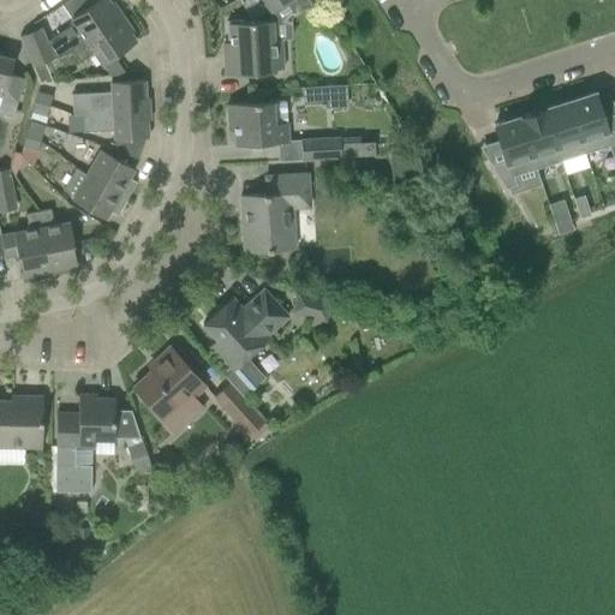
[(78,31),(72,35),(67,27),(46,41),(54,59),(71,52),(123,18),(112,3),(109,5),(106,0),(97,0),(70,19),(78,31)]
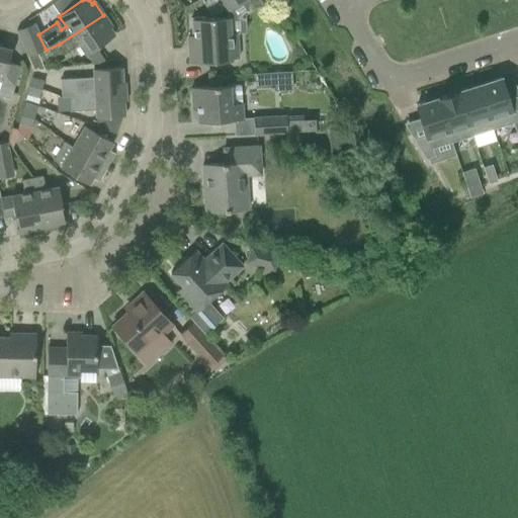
[(219,0),(228,13),(248,0),(254,10),(268,0),(219,0)]
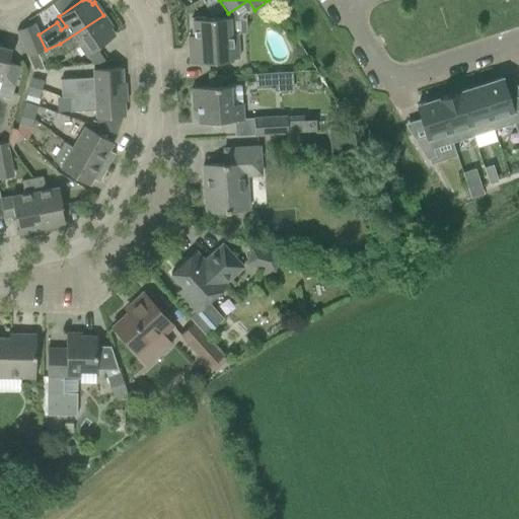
[(103,15),(60,44),(66,53),(79,45),(92,65),(106,64),(95,49),(115,35),(109,28),(112,27),(103,15)]
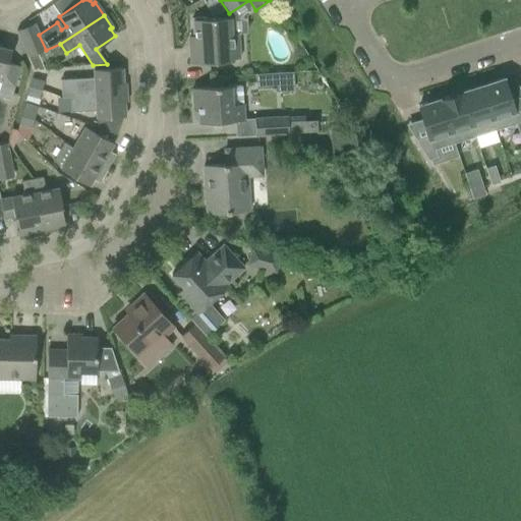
[(189,47),(190,64),(210,63),(232,62),(232,60),(239,59),(238,35),(231,35),(230,18),(207,20),(207,17),(191,18),(192,34),(194,34),(194,47),(189,47)]
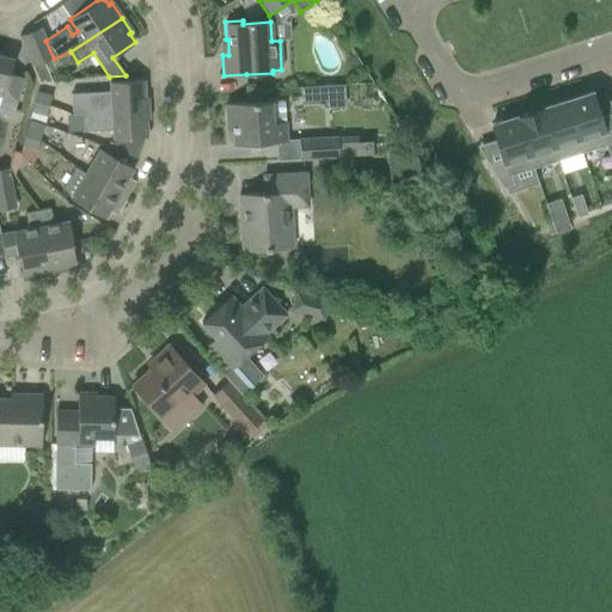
[(31,67),(44,62),(54,59),(46,41),(41,28),(18,37),(28,59),(31,67)]
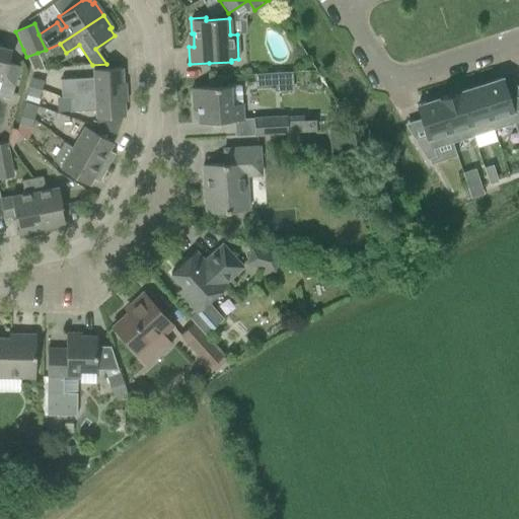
[(0,47),(0,96),(10,99),(12,91),(0,88),(10,50),(0,47)]
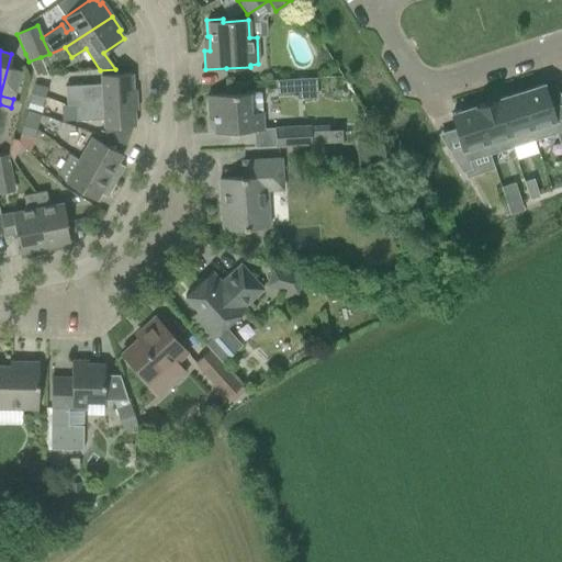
[(35,77),(35,78),(47,77),(47,75),(41,57),(29,62),(35,77)]
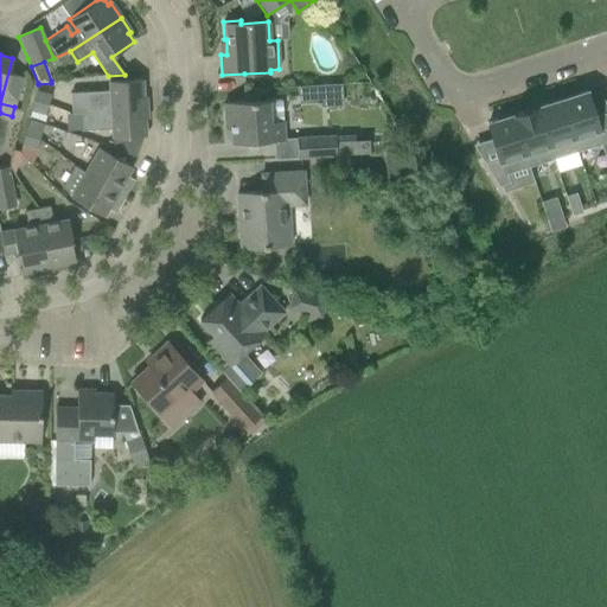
[(71,114),(81,113),(81,112),(147,108),(146,96),(142,97),(141,80),(108,82),(109,91),(70,94),(71,114)]
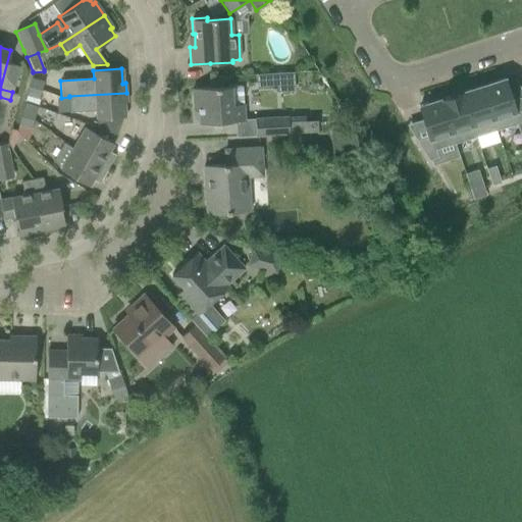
[(33,72),(29,88),(41,92),(43,83),(44,71),(33,72)]
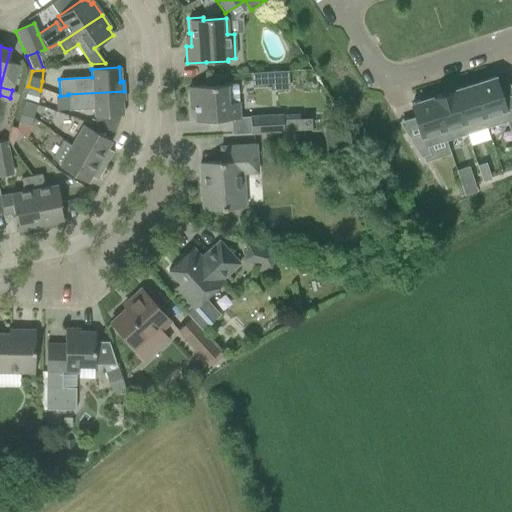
[(287,85),(287,71),(251,73),(252,87),(287,85)]
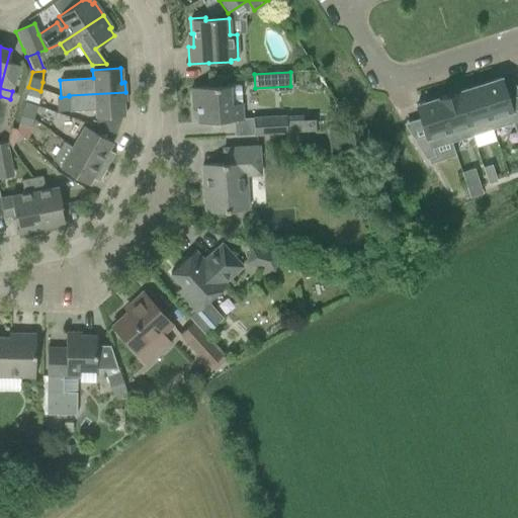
[(479,85),(493,130),(517,120),(517,108),(510,111),(500,78),(479,85)]
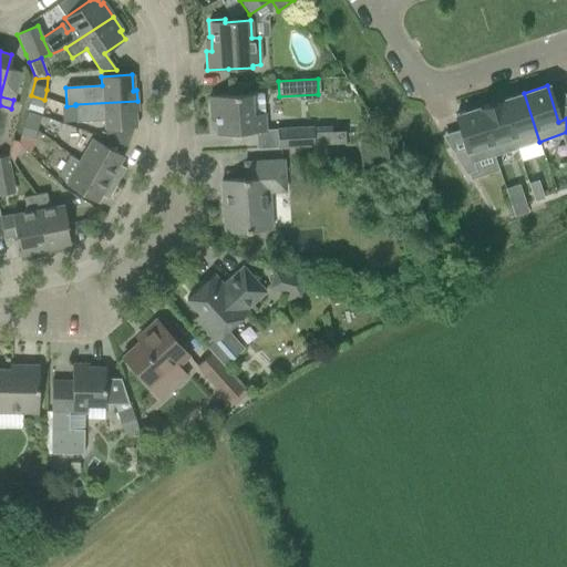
[(539,142),(524,93),(501,101),(516,148),(539,142)]
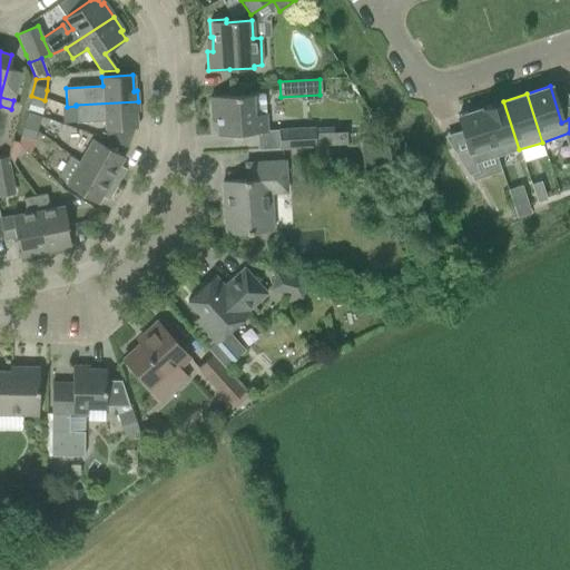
[(209,97),(210,119),(216,118),(217,135),(239,134),(267,133),(265,95),(232,96),(209,97)]
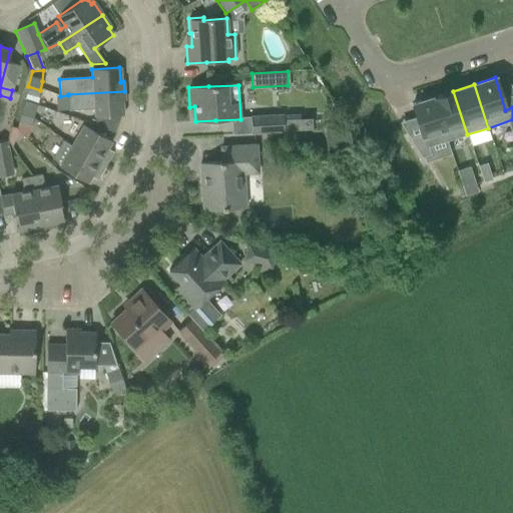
[(28,86),(24,100),(36,104),(40,90),(28,86)]
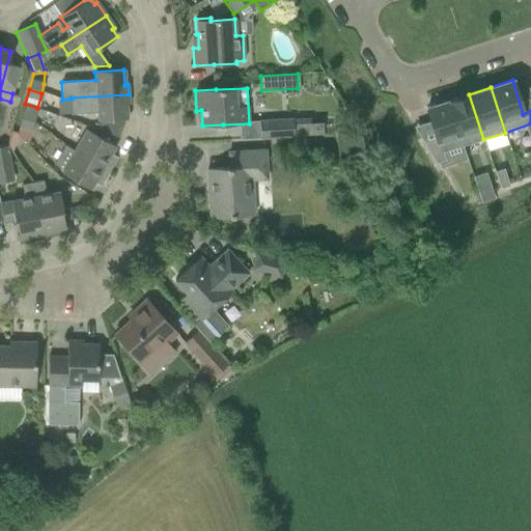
[(71,98),(71,99),(72,114),(98,113),(98,121),(127,119),(126,105),(129,105),(129,94),(71,98)]
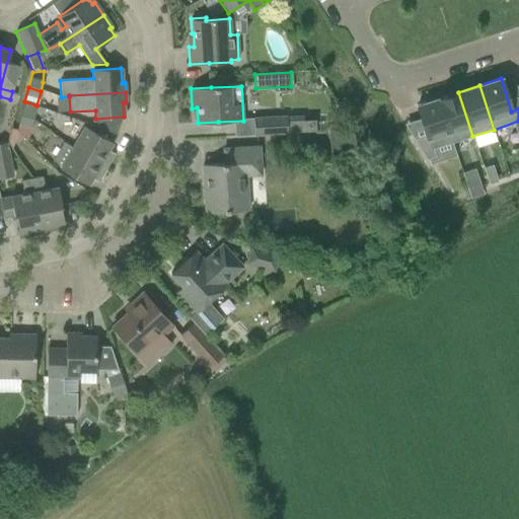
[(472,136),(458,92),(437,98),(451,143),(472,136)]
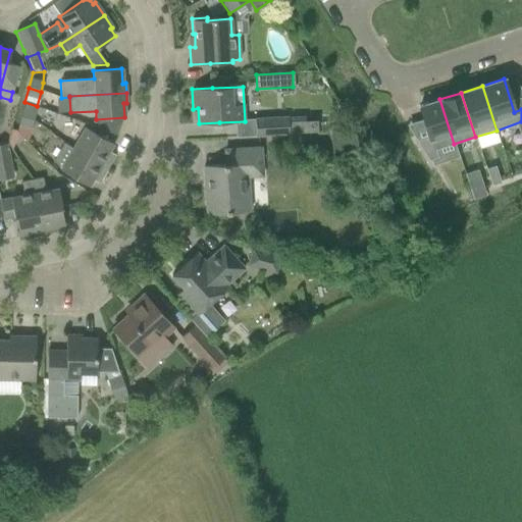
[(454,144),(439,99),(418,106),(427,137),(416,141),(428,160),(437,157),(435,150),(454,144)]
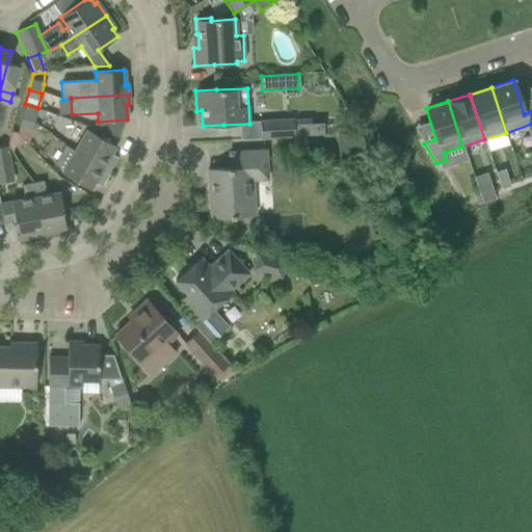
[(25,104),(21,120),(33,123),(37,108),(25,104)]
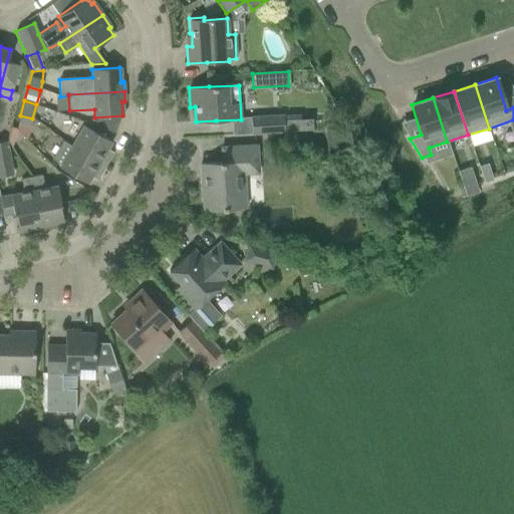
[(251,117),(252,135),(284,133),(312,132),(312,119),(301,119),(300,114),(283,115),(251,117)]
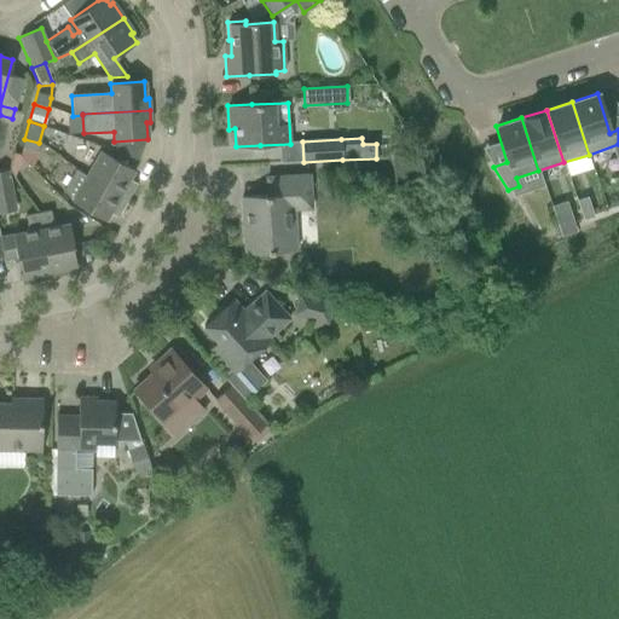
[(39,143),(24,139),(21,156),(32,166),(39,143)]
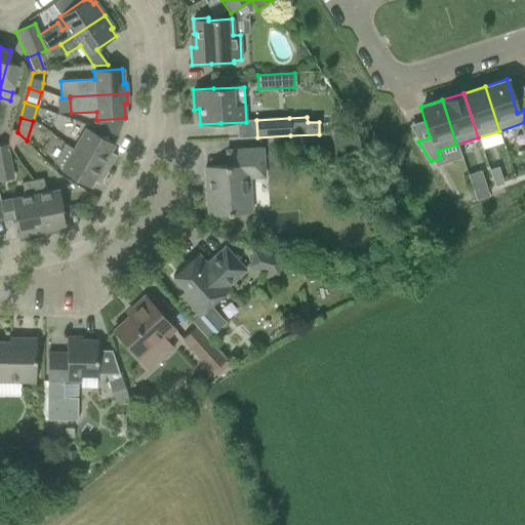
[(85,129),(73,150),(108,170),(116,156),(110,152),(114,145),(85,129)]
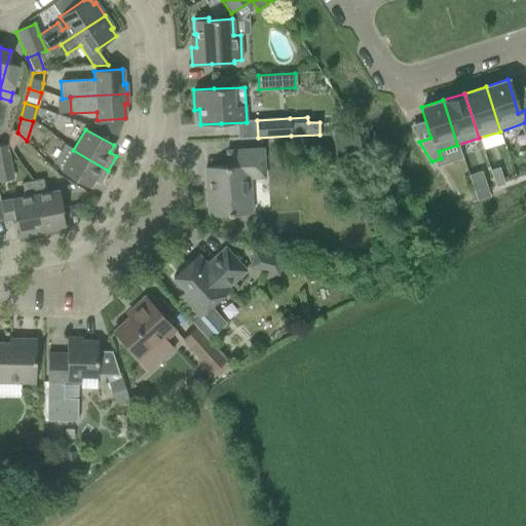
[(333,130),(334,154),(361,153),(360,129),(333,130)]
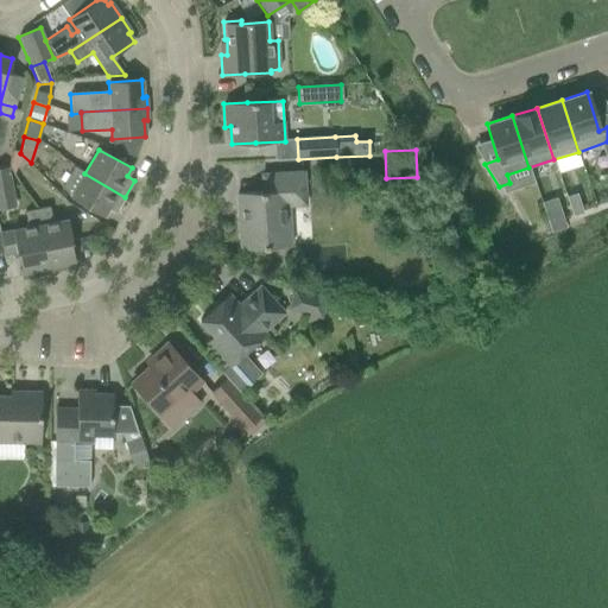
[(125,197),(84,173),(73,166),(61,188),(73,195),(70,198),(103,217),(108,209),(115,213),(125,197)]
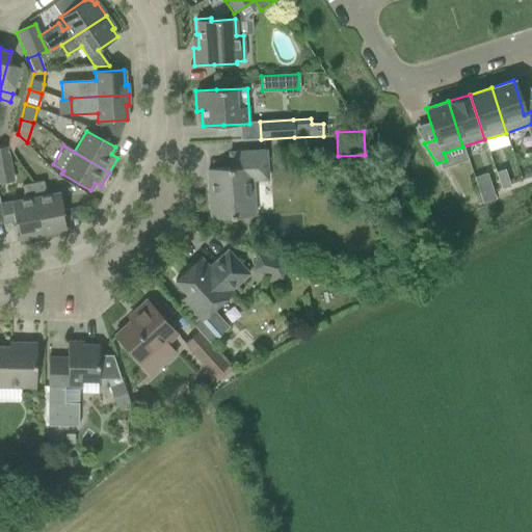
[(0,148),(0,182),(12,180),(7,148),(0,148)]
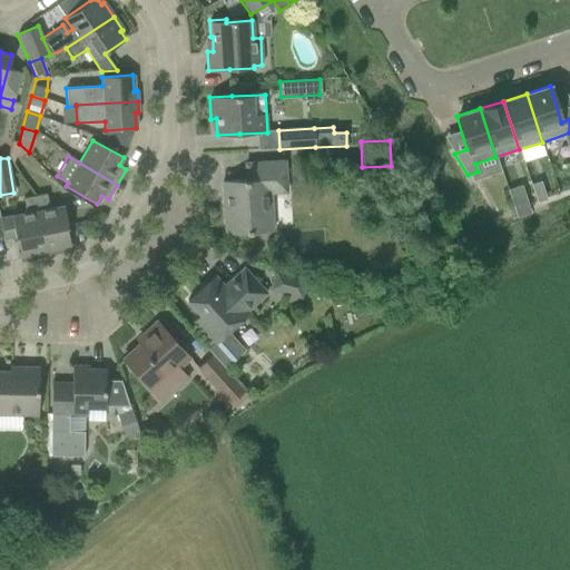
[(224,207),(225,234),(247,233),(272,232),(269,194),(286,193),(284,163),(267,163),(245,164),(246,180),(222,182),(222,184),(226,184),(227,207),(224,207)]
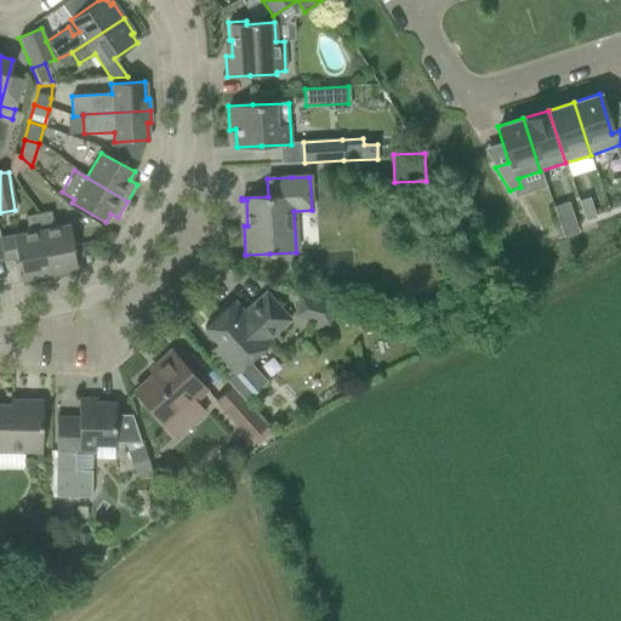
[(590,198),(579,201),(585,220),(596,216),(590,198)]
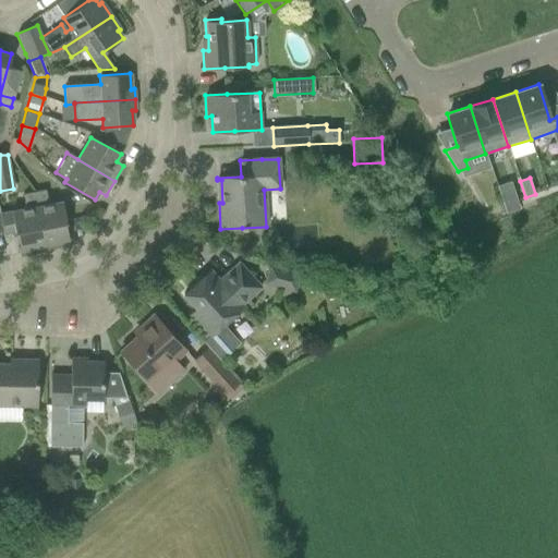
[(46,190),(34,192),(45,246),(69,241),(65,222),(67,222),(62,202),(48,205),(46,190)]
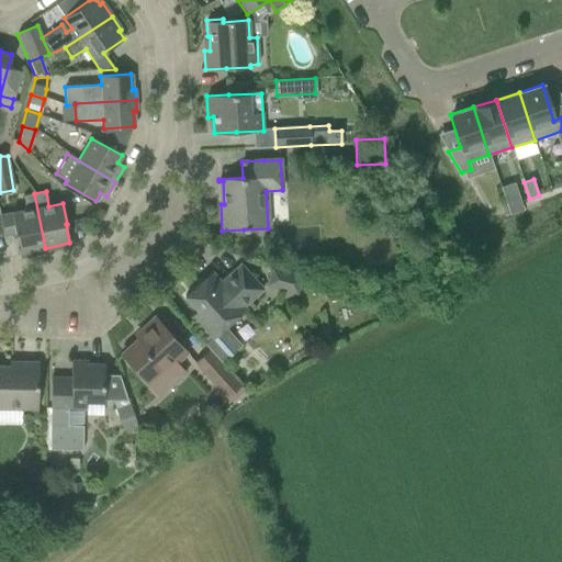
[(45,248),(34,193),(23,195),(25,211),(0,215),(0,221),(3,240),(17,238),(20,253),(45,248)]
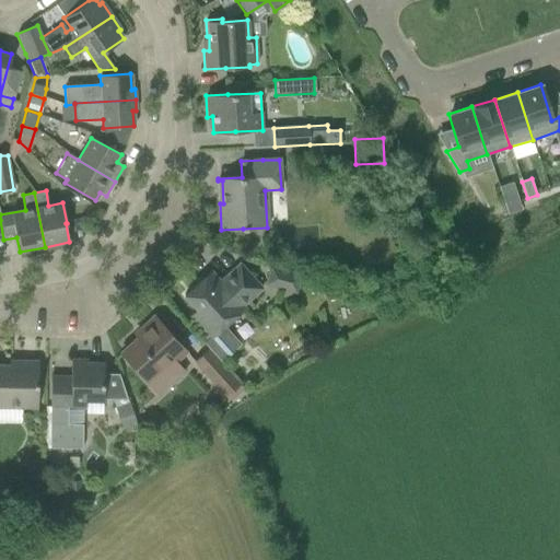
[(517,197),(504,201),(508,211),(521,207),(517,197)]
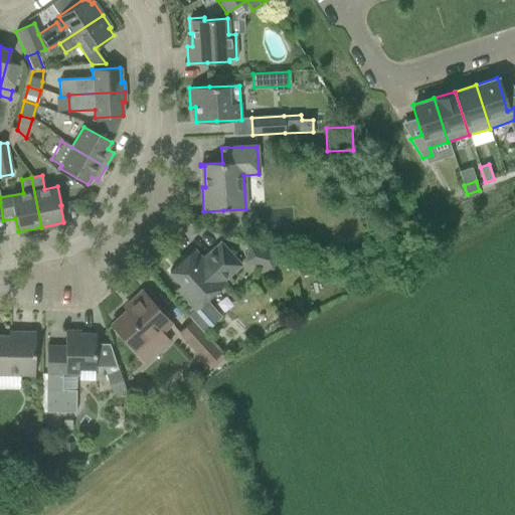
[(186,315),(191,322),(201,332),(220,317),(205,300),(224,283),(222,282),(240,266),(220,242),(202,259),(194,249),(169,272),(181,286),(175,291),(191,309),(186,315)]
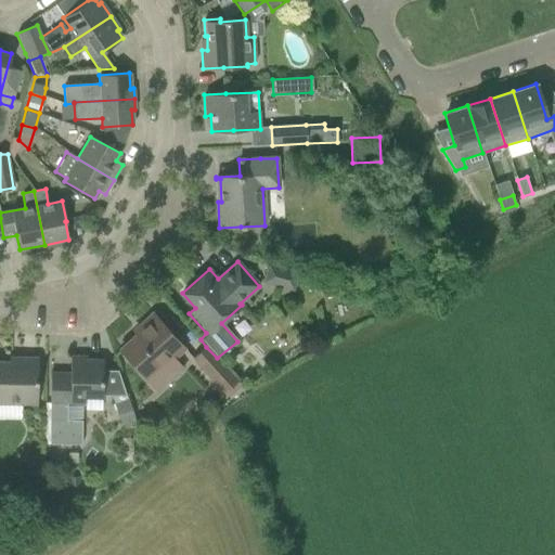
[(263,283),(293,291),(297,271),(268,262),(263,283)]
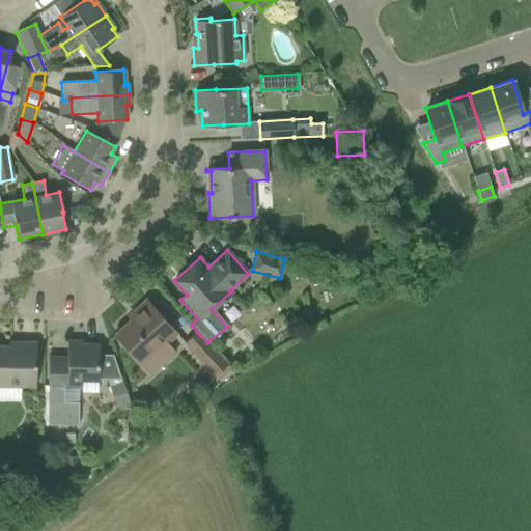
[(138,313),(114,335),(142,365),(176,334),(145,300),(134,310),(138,313)]
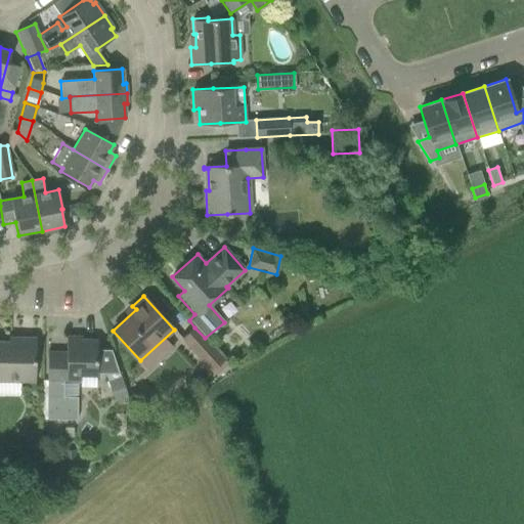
[(194,328),(182,339),(214,375),(227,363),(205,339),(205,338),(194,328)]
